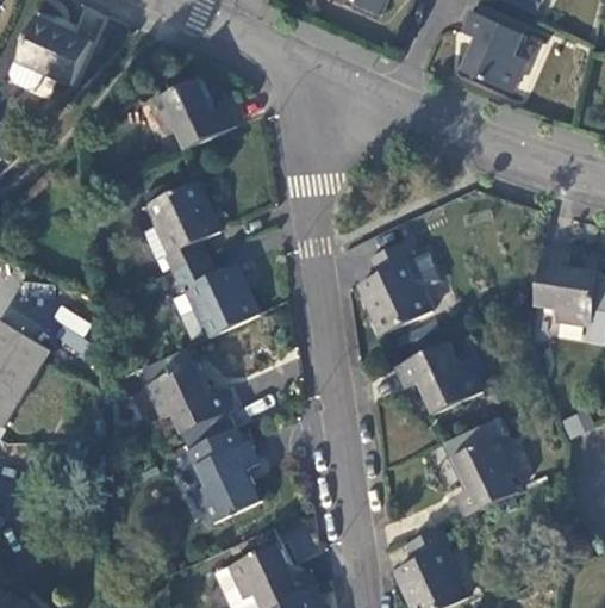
[(344,0),(379,16),(385,0),(344,0)]
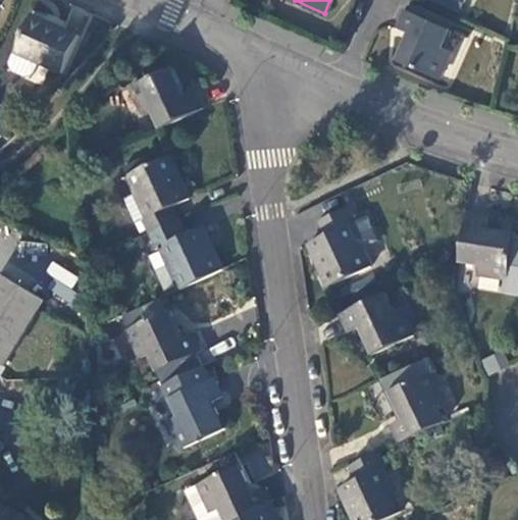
[(448,31),(402,7),(394,26),(404,32),(392,60),(433,80),(448,51),(441,47),(448,31)]
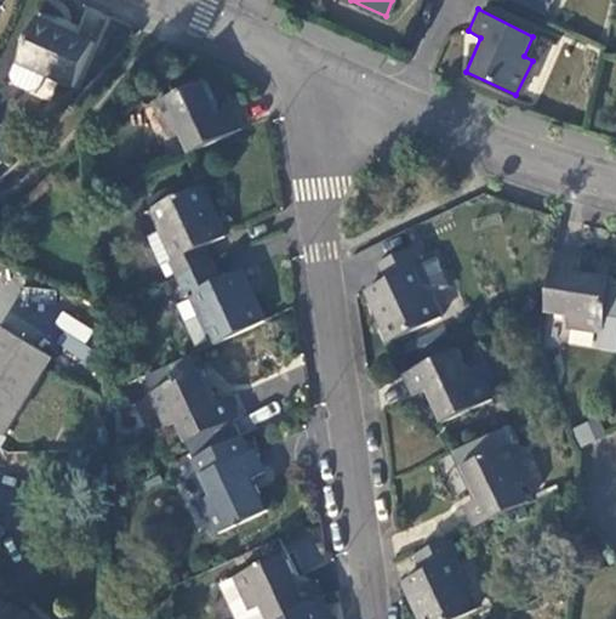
[(90,38),(33,15),(6,81),(10,90),(36,101),(45,97),(52,77),(72,85),(90,38)]
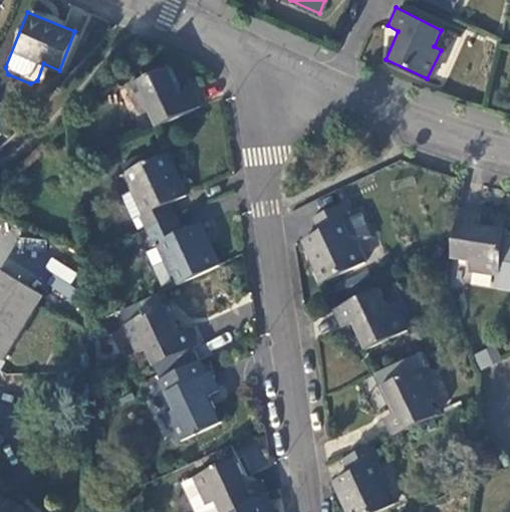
[(153,128),(198,105),(189,87),(179,92),(166,64),(124,83),(137,110),(144,108),(153,128)]
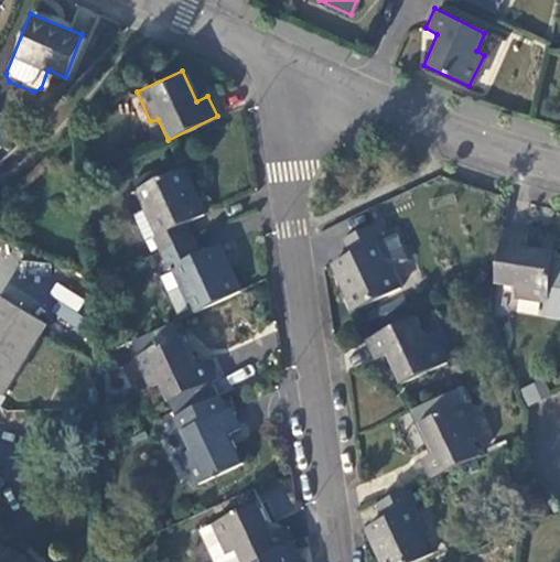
[(157,251),(189,237),(181,222),(202,213),(179,166),(132,187),(141,206),(130,213),(142,238),(149,236),(157,251)]
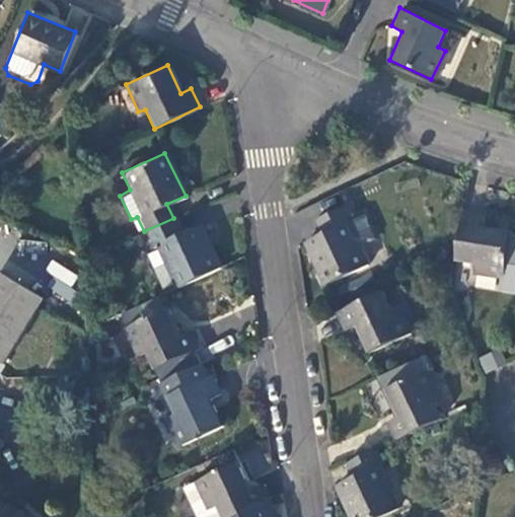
[(355,245),(372,238),(361,214),(349,219),(342,204),(313,217),(320,232),(302,240),(321,283),(363,265),(355,245)]
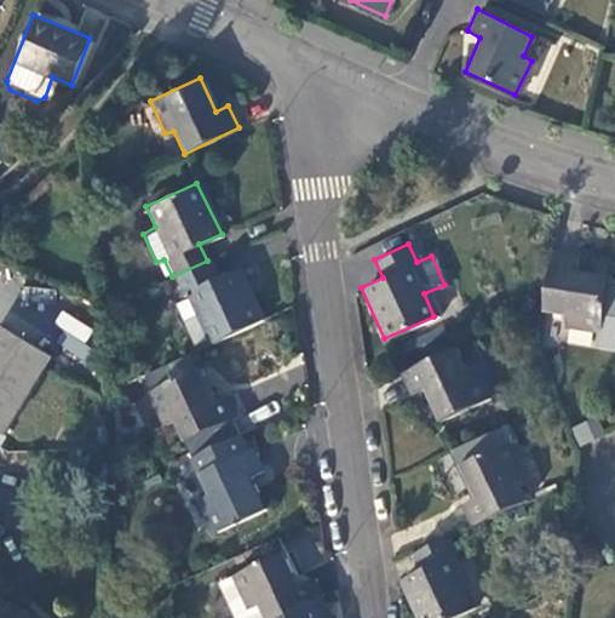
[(574,258),(551,252),(546,282),(541,310),(564,315),(564,325),(599,330),(608,275),(573,269),(574,258)]
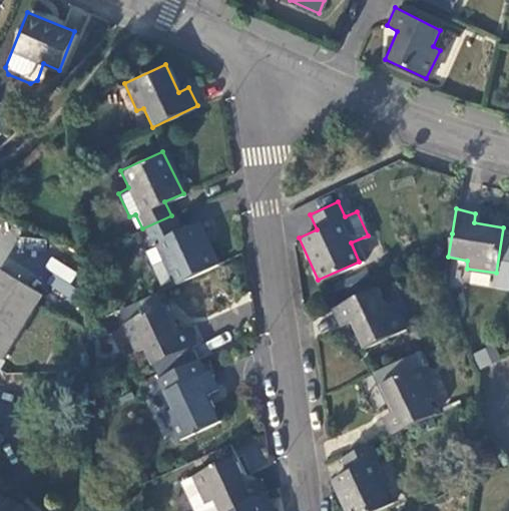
[(171,284),(214,264),(195,221),(177,228),(171,215),(142,228),(147,241),(152,239),(171,284)]
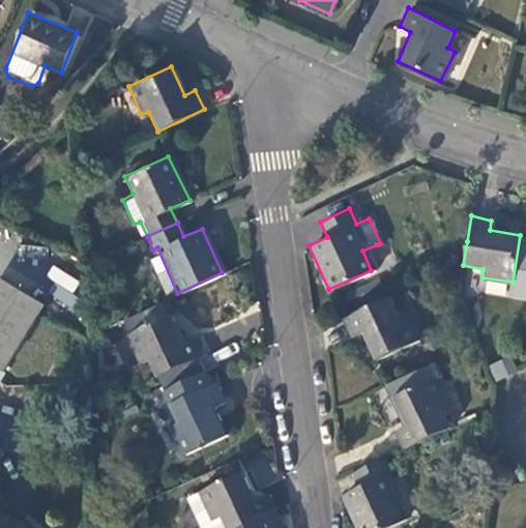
[(55,282),(48,294),(63,303),(77,281),(48,263),(41,273),(55,282)]
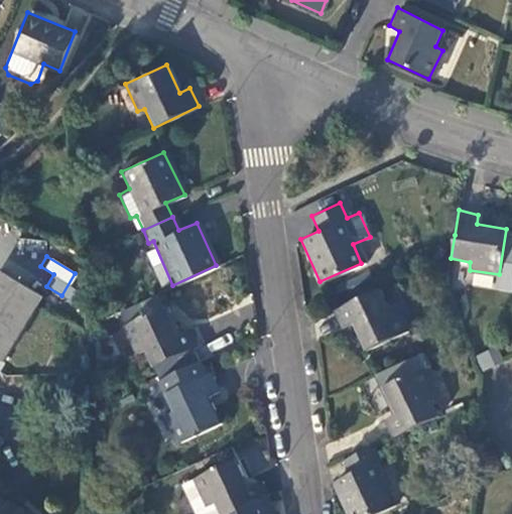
[(0,360),(39,294),(0,270),(0,360)]
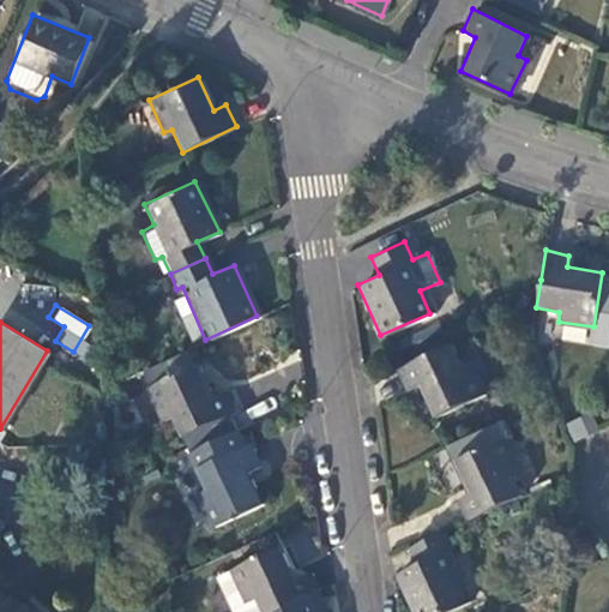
[(432,418),(482,395),(466,360),(458,365),(448,343),(396,367),(405,390),(416,384),(432,418)]
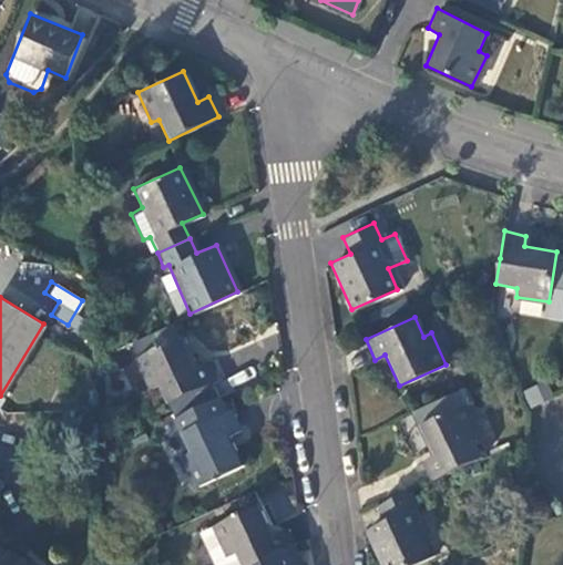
[(165,402),(213,379),(204,360),(194,365),(180,336),(134,357),(146,386),(155,383),(165,402)]
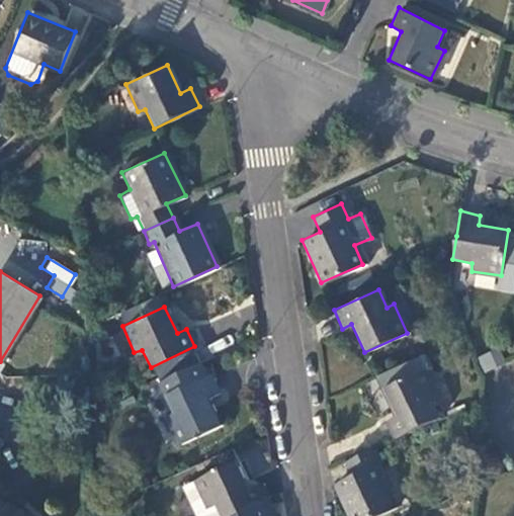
[(474,355),(480,370),(500,361),(494,346),(474,355)]
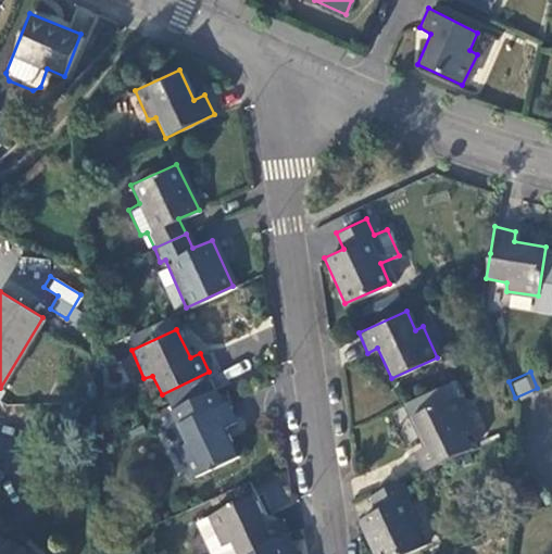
[(221,403),(214,389),(168,410),(184,442),(175,448),(187,475),(235,454),(221,425),(233,420),(224,402),(221,403)]
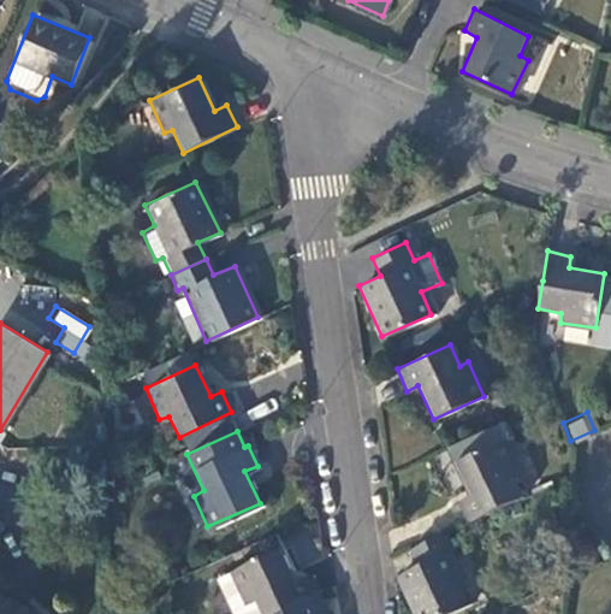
[(468,521),(521,497),(511,476),(520,472),(504,440),(455,462),(469,494),(457,500),(468,521)]
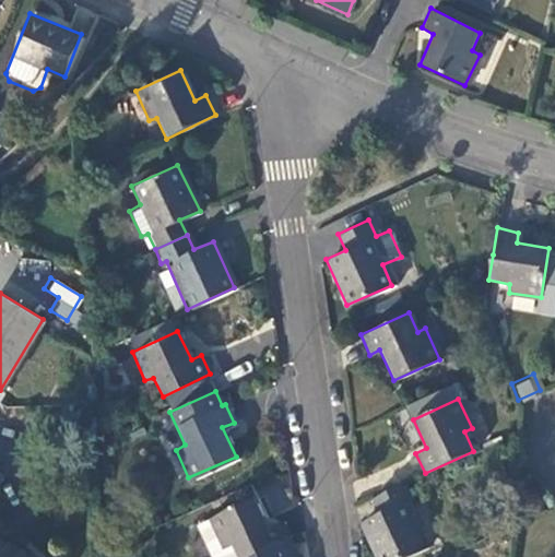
[(403,482),(370,498),(377,513),(361,522),(376,556),(403,556),(426,547),(405,501),(411,499),(404,483),(403,482)]
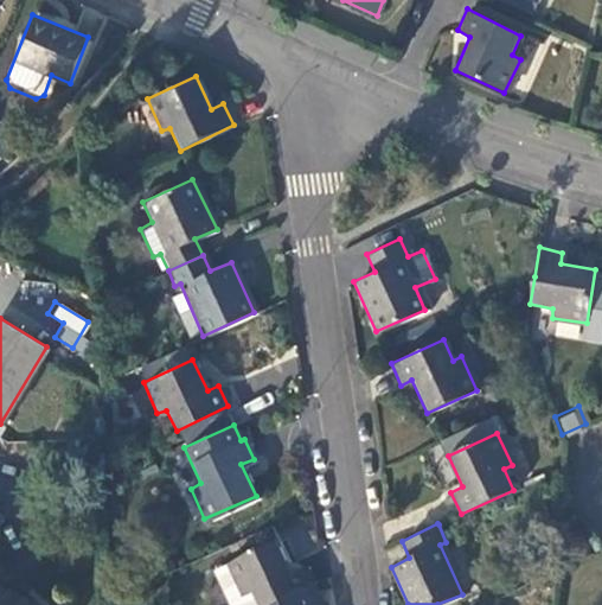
[(257,604),(269,604),(312,586),(301,565),(292,570),(275,539),(226,561),(239,592),(250,587),(257,604)]
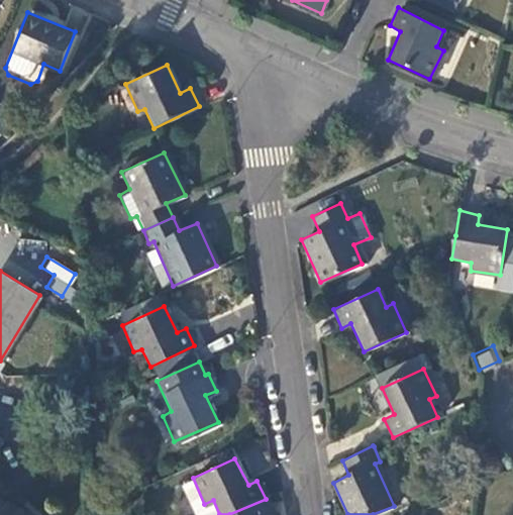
[(272,514),(274,514),(266,499),(229,514),(272,514)]
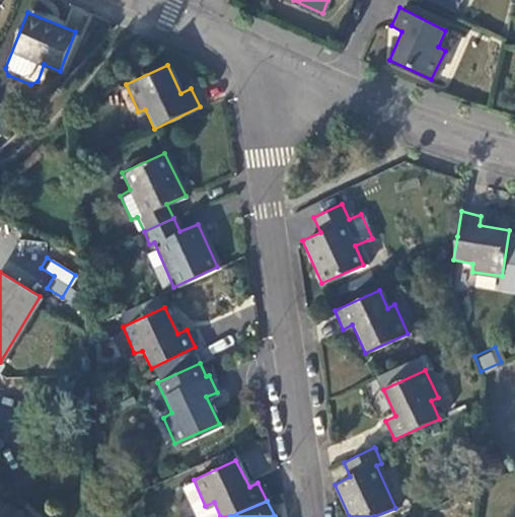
[(25,516),(0,502),(0,516),(25,516)]
